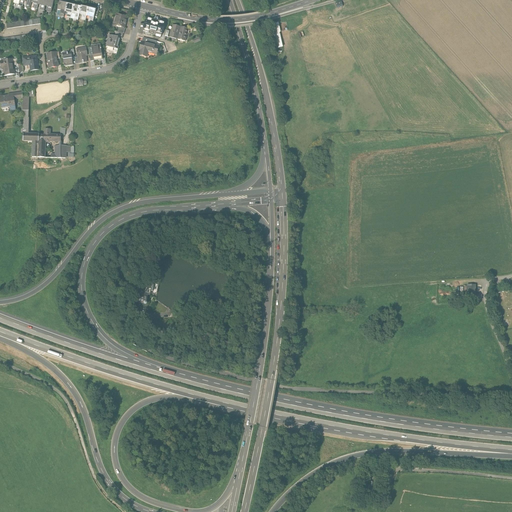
[(32,0),(24,0),(24,2),(27,3),(26,7),(30,8),(32,3),(32,0)]
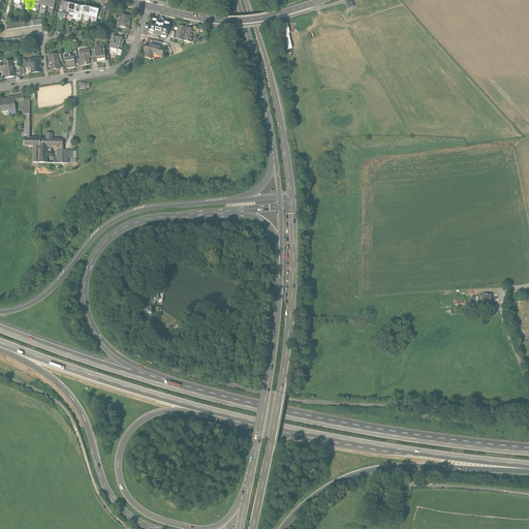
[(49,0),(40,0),(40,5),(42,5),(41,10),(47,11),(48,6),(49,0)]
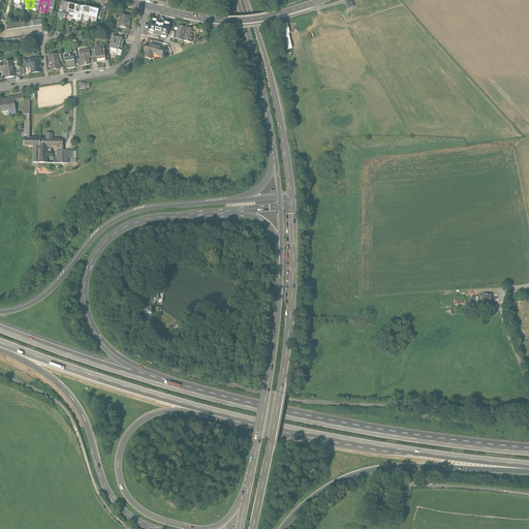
[(56,0),(49,0),(48,6),(50,7),(49,12),(54,13),(56,0)]
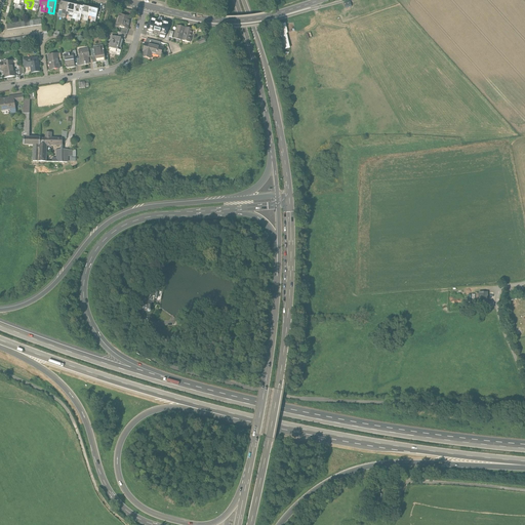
[(66,17),(67,12),(70,3),(62,2),(59,10),(63,11),(62,16),(66,17)]
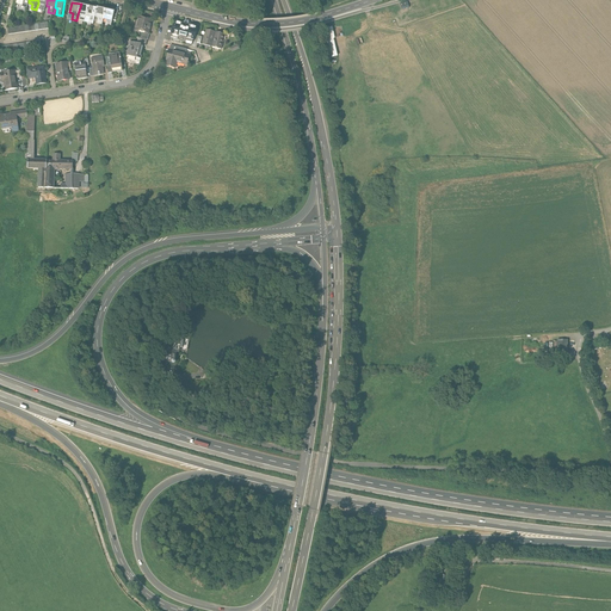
[(85,23),(87,17),(90,6),(81,4),(78,14),(81,16),(80,22),(85,23)]
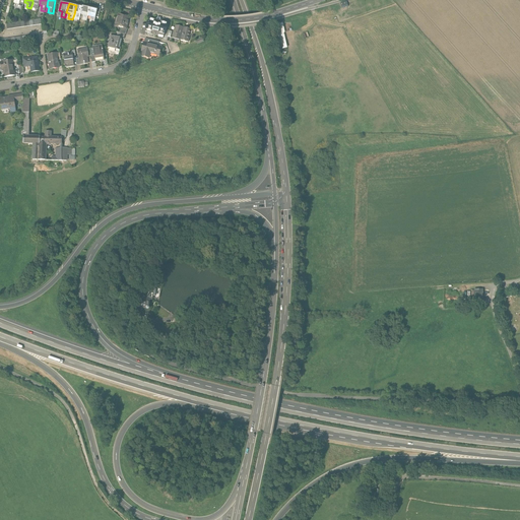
[(79,20),(81,14),(83,7),(76,5),(74,14),(76,14),(75,19),(79,20)]
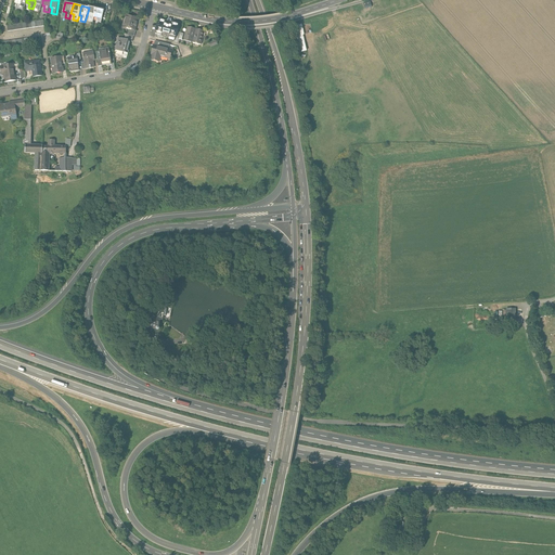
[(93,23),(94,17),(97,9),(89,7),(89,8),(87,15),(90,16),(88,22),(93,23)]
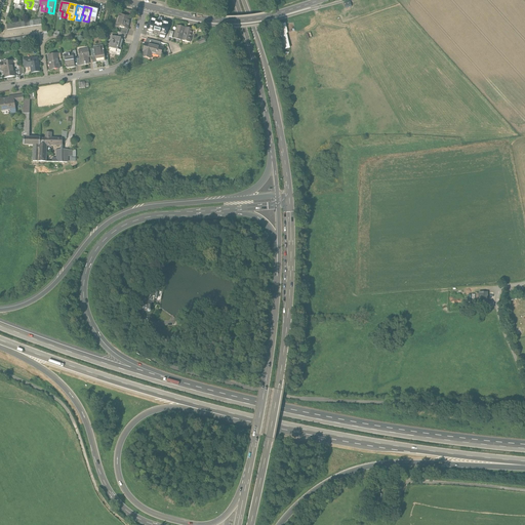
[(99,10),(91,8),(89,16),(92,17),(91,23),(95,24),(99,10)]
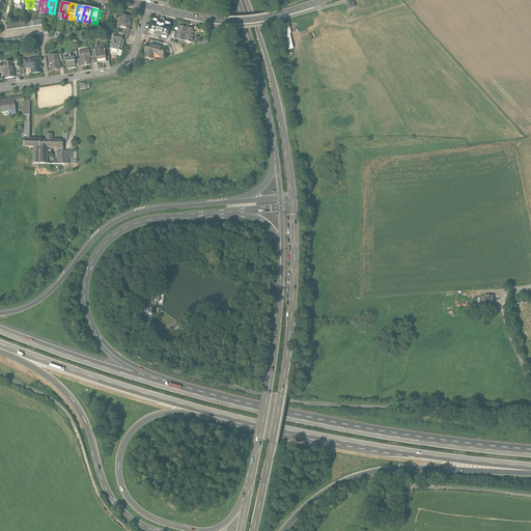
[(123,29),(130,30),(134,17),(120,12),(117,27),(123,29)]
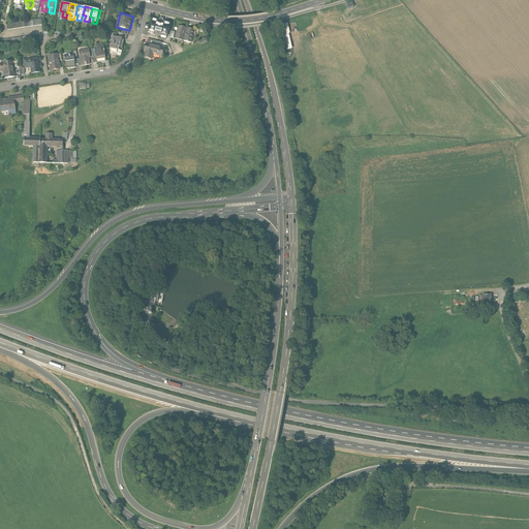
[(168,37),(172,23),(152,18),(148,32),(168,37)]
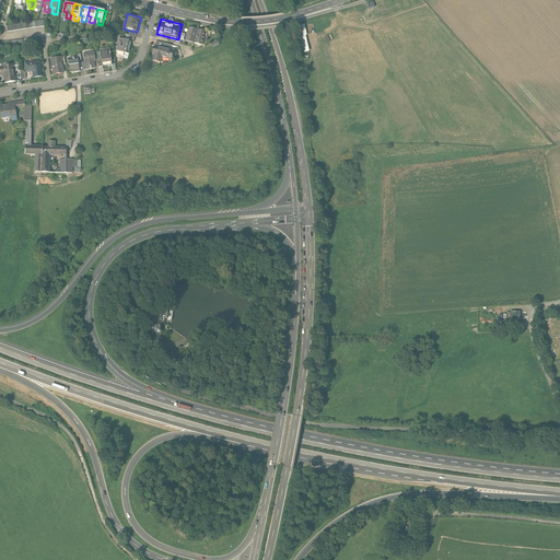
[(45,26),(44,21),(8,25),(8,32),(45,26)]
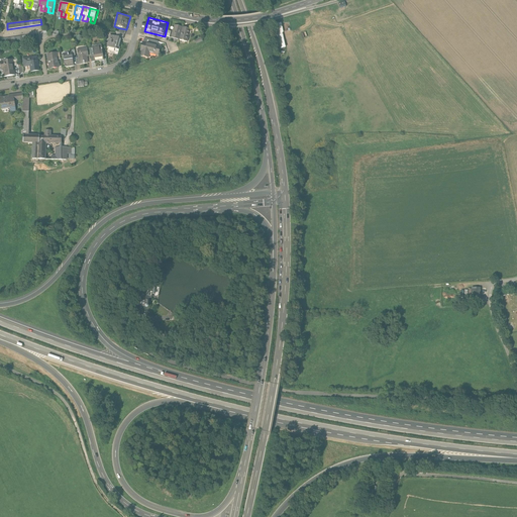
[(171,38),(179,40),(183,27),(175,25),(171,38)]
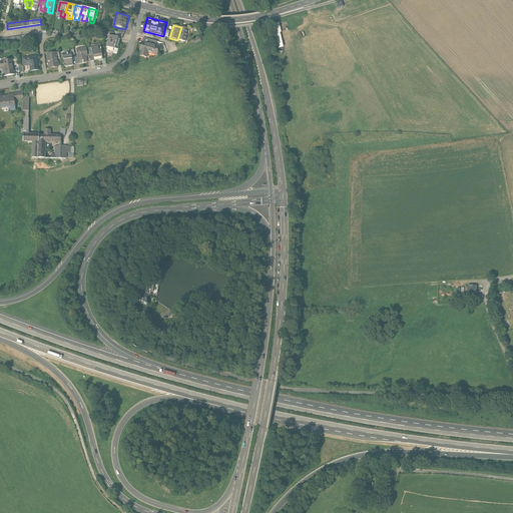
[(177,40),(186,42),(189,29),(181,27),(177,40)]
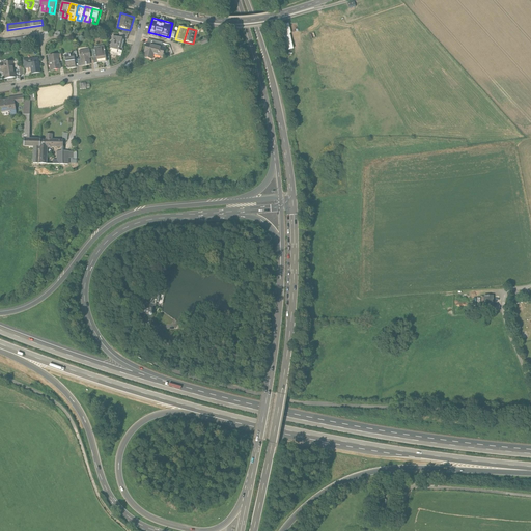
[(129,35),(130,30),(123,29),(122,33),(120,33),(119,38),(126,39),(127,39),(128,34),(129,35)]
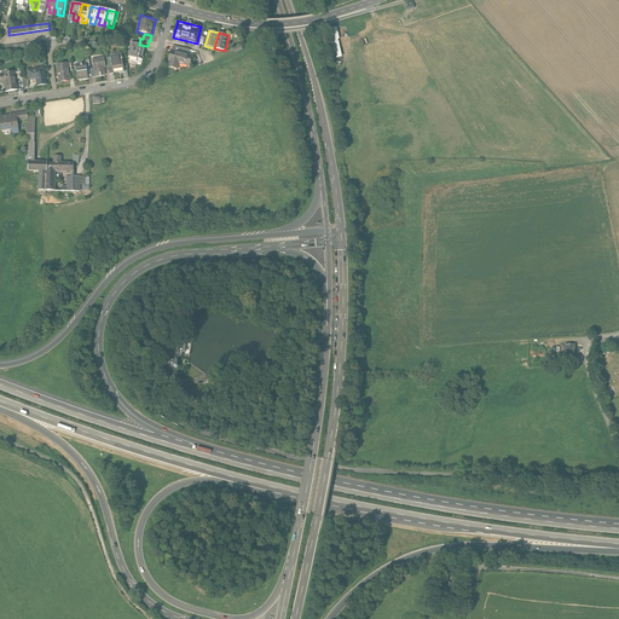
[(42,48),(41,41),(4,47),(5,53),(42,48)]
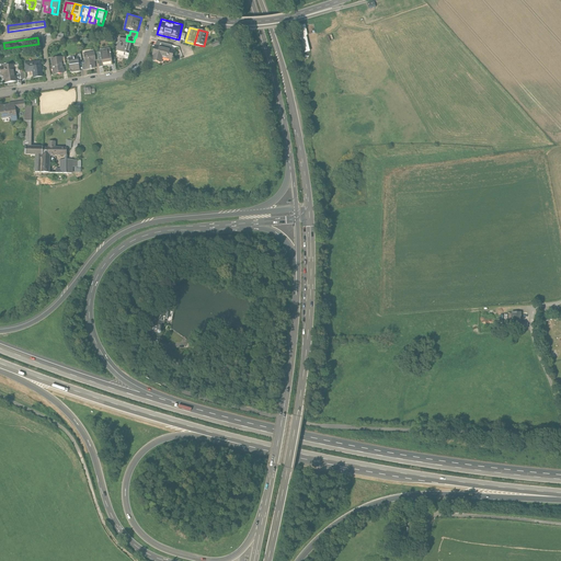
[(116,50),(130,54),(133,42),(126,41),(119,38),(116,50)]
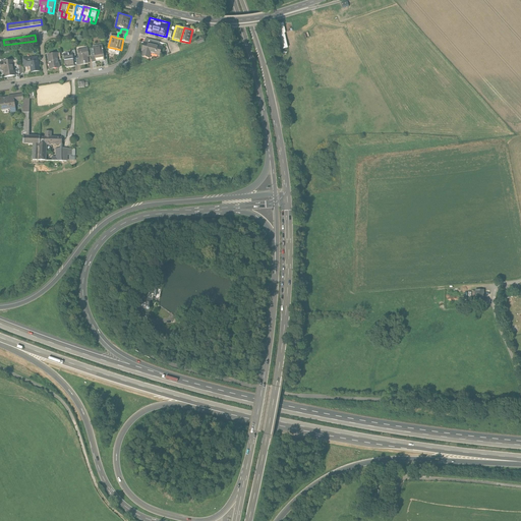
[(152,54),(161,57),(163,47),(143,42),(140,57),(151,59),(152,54)]
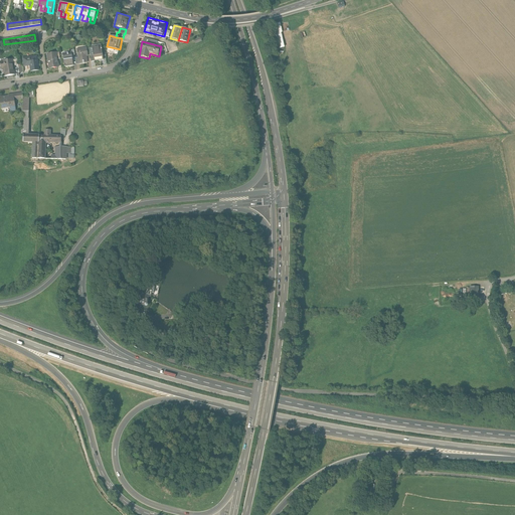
[(89,46),(92,62),(104,60),(102,44),(89,46)]
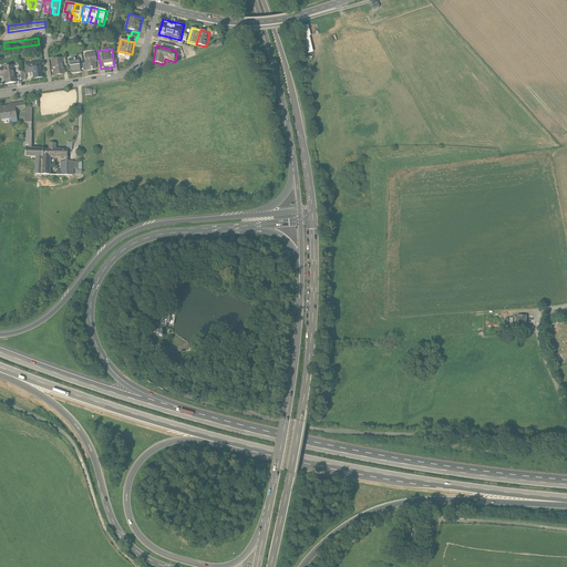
[(86,64),(88,71),(96,70),(95,62),(98,62),(95,52),(84,54),(86,64)]
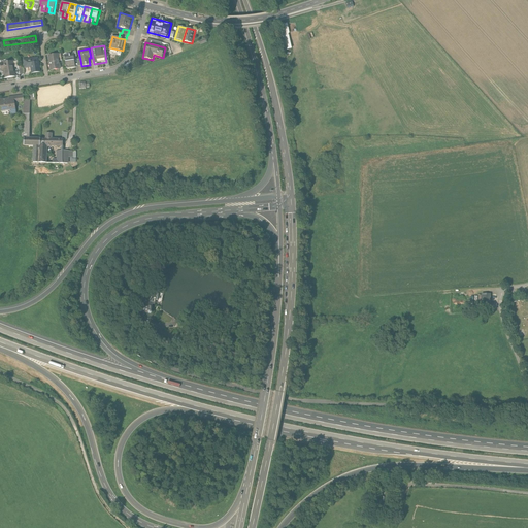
[(48,56),(51,71),(61,69),(60,61),(59,54),(48,56)]
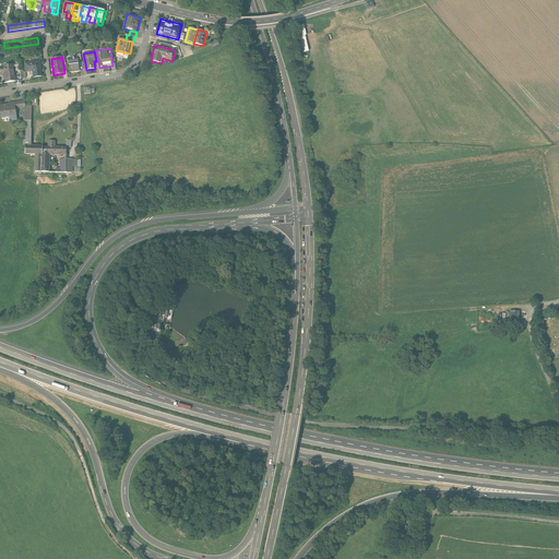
[(68,58),(70,73),(80,72),(79,64),(78,57),(68,58)]
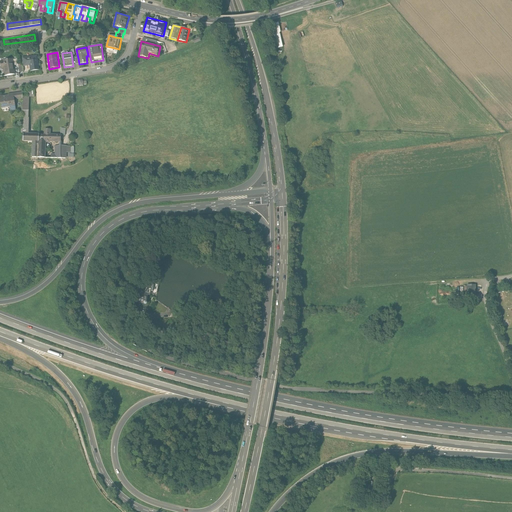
[(40,71),(38,55),(22,57),(23,67),(29,66),(30,72),(40,71)]
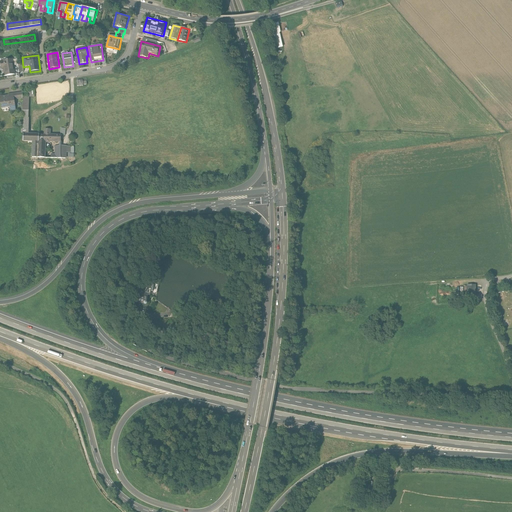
[(13,60),(13,59),(0,61),(1,70),(4,69),(5,77),(16,75),(14,66),(13,60)]
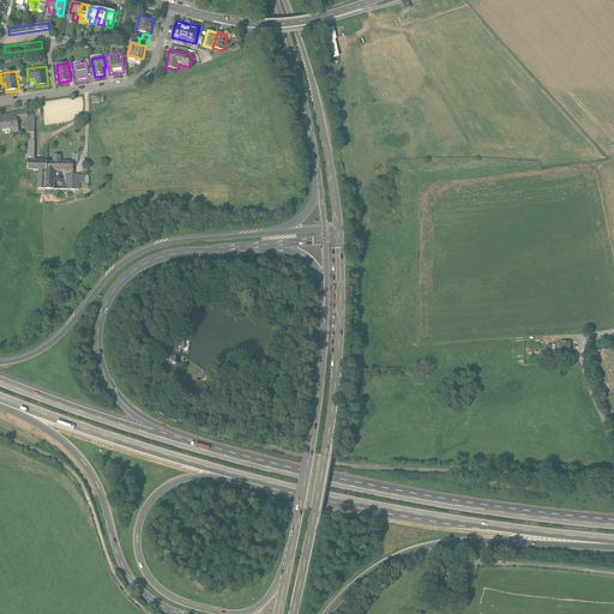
[(10,115),(0,115),(0,118),(2,131),(12,130),(13,134),(19,133),(18,121),(28,120),(28,116),(28,110),(10,114),(10,115)]
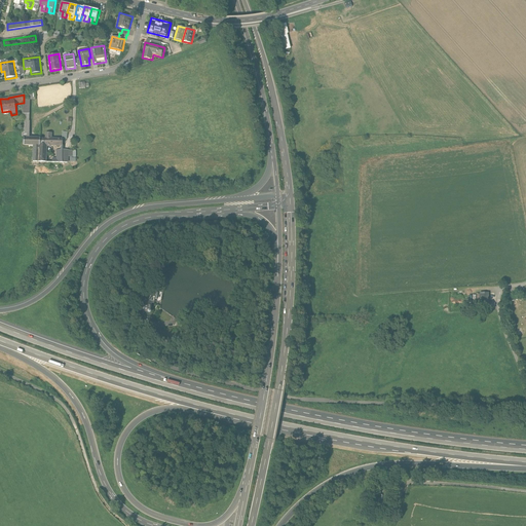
[(29,100),(24,100),(24,103),(22,138),(24,138),(30,138),(31,101),(31,100),(29,100)]
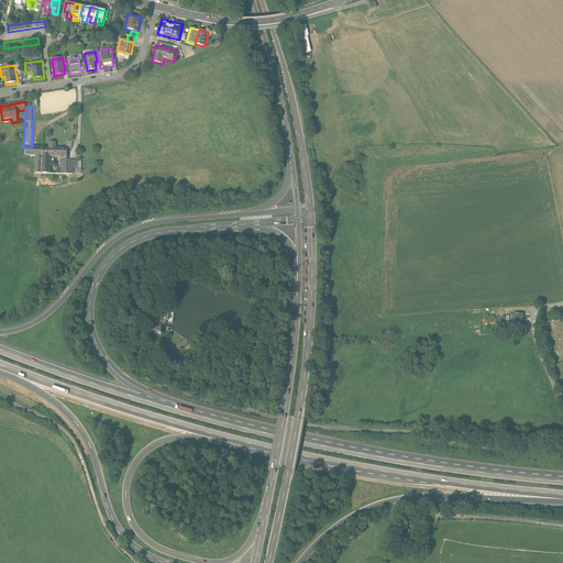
[(48,148),(32,147),(25,147),(25,156),(35,156),(35,174),(42,174),(42,156),(43,156),(43,174),(51,175),(51,157),(68,157),(68,148),(56,148),(56,143),(48,142),(48,148)]
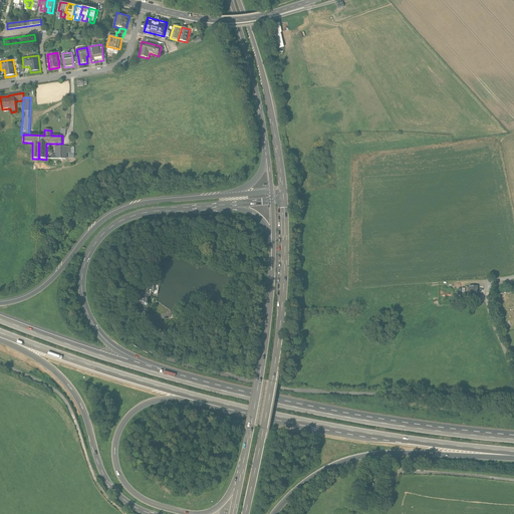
[(67,154),(71,154),(71,148),(67,148),(67,147),(60,147),(55,148),(55,156),(51,156),(51,160),(67,160),(67,154)]
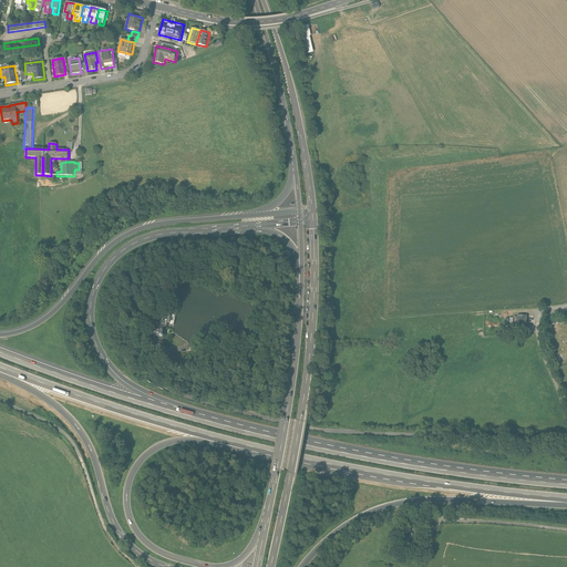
[(526,316),(517,316),(517,327),(526,327),(526,316)]
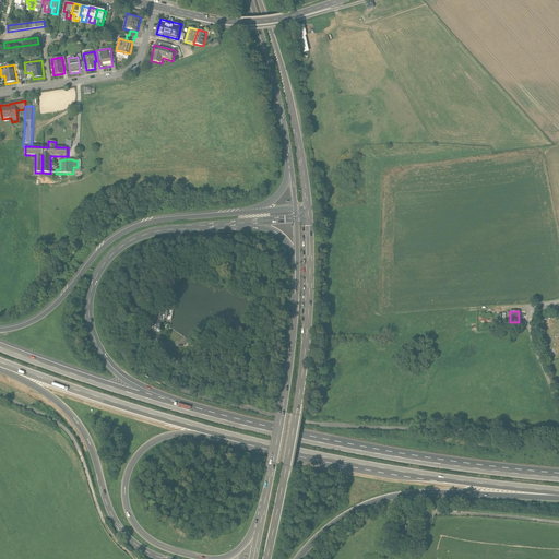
[(406,526),(397,526),(397,539),(412,540),(412,532),(406,531),(406,526)]
